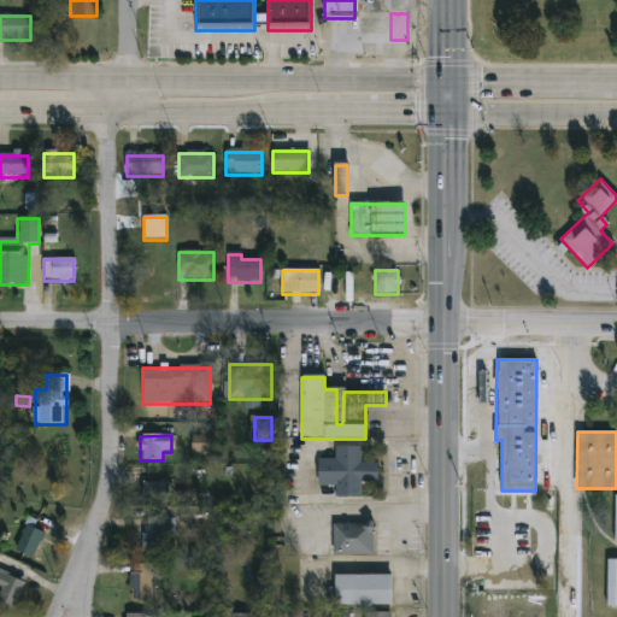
[(192,452),(209,452),(209,436),(193,436),(192,452)]
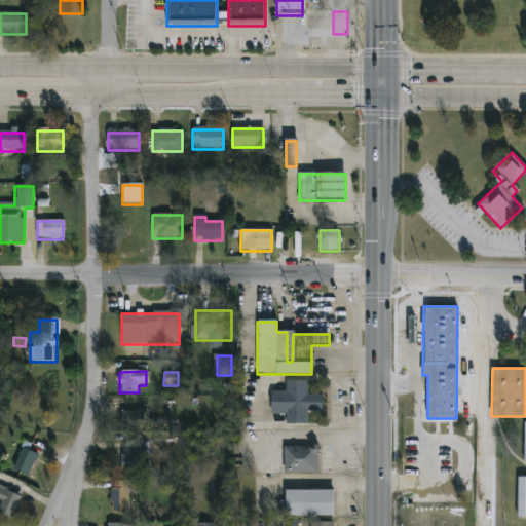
[(271,391),(287,391),(286,381),(307,381),(307,395),(322,395),(322,412),(307,412),(307,424),(286,424),(286,414),(271,414),(271,391)]
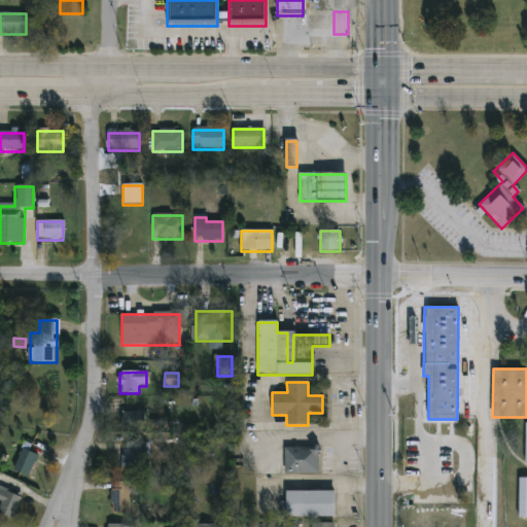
[(136,428),(121,428),(121,414),(136,414),(136,428)]
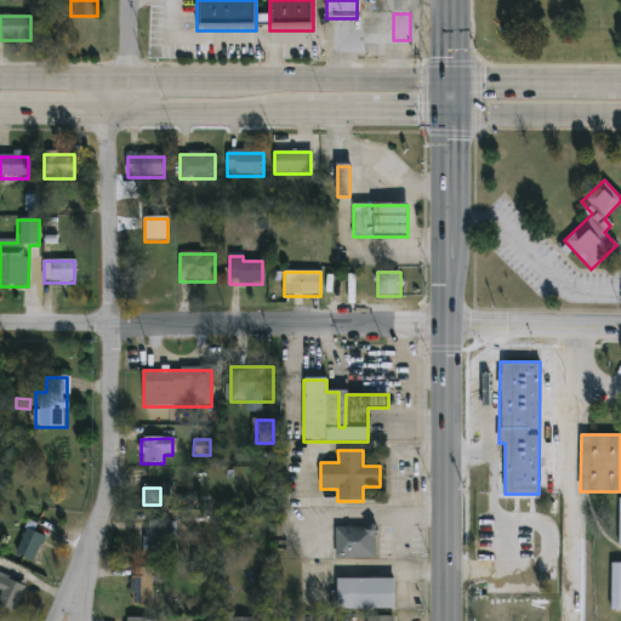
[(144,553),(144,522),(175,522),(175,553),(144,553)]
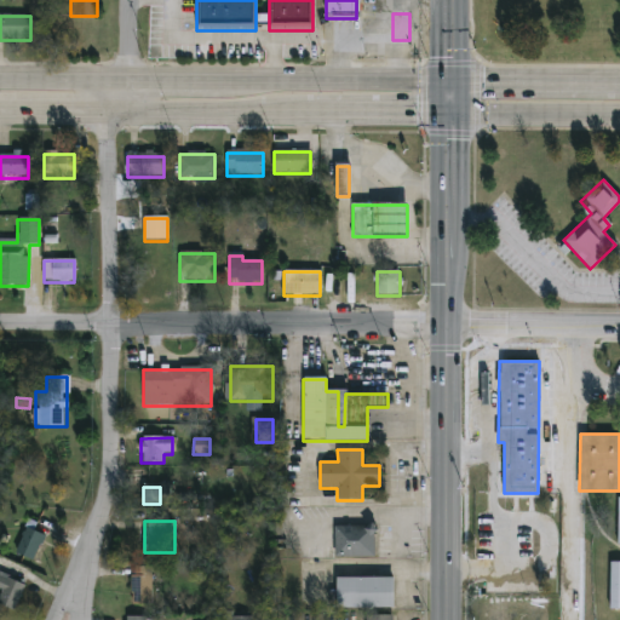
[(374,558),(336,558),(336,527),(374,527),(374,558)]
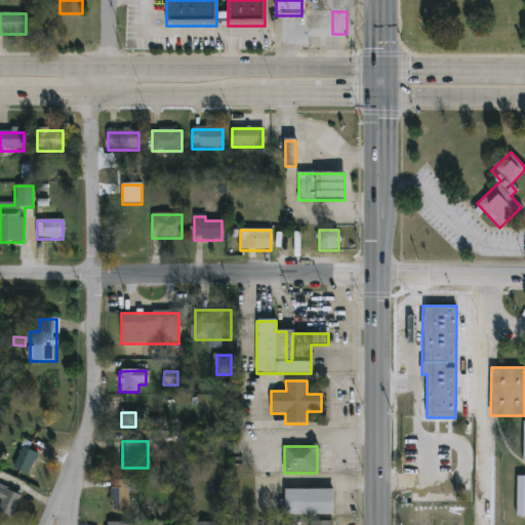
[(38,454),(29,476),(12,469),(22,447),(38,454)]
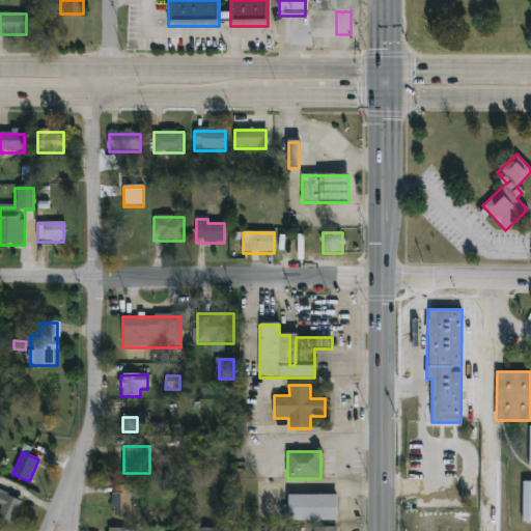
[(112,520),(112,485),(130,485),(130,520),(112,520)]
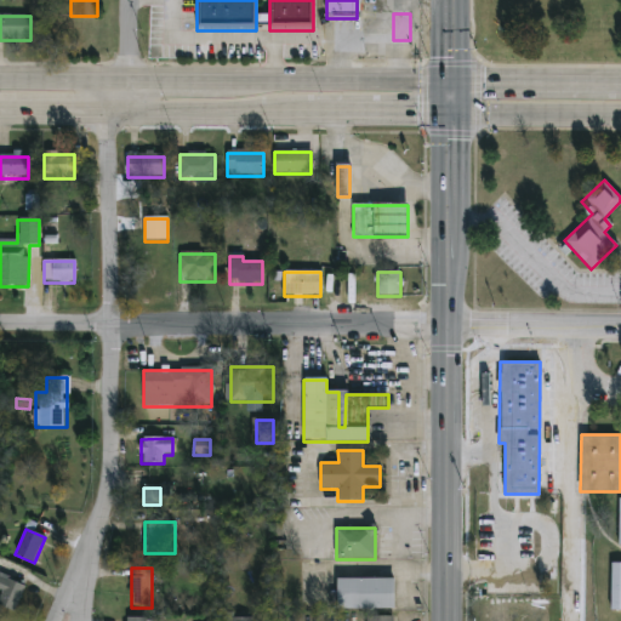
[(0,610),(0,580),(20,580),(20,610),(0,610)]
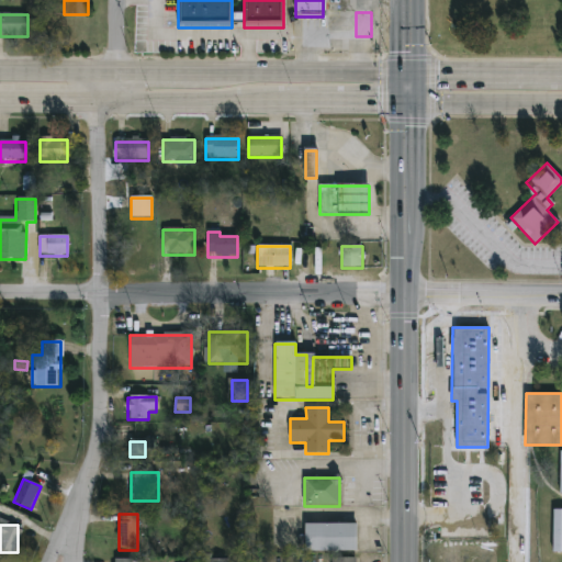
[(356,552),(304,552),(304,525),(356,525),(356,552)]
